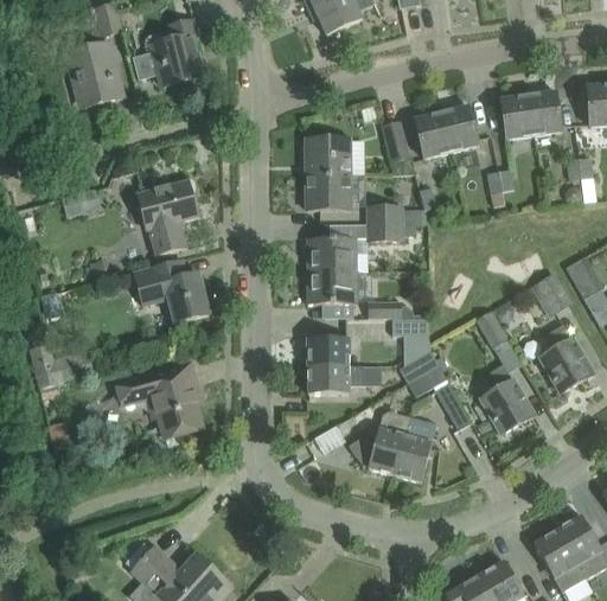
[(327,0),(314,6),(326,33),(362,17),(357,8),(372,1),(372,0),(327,0)]
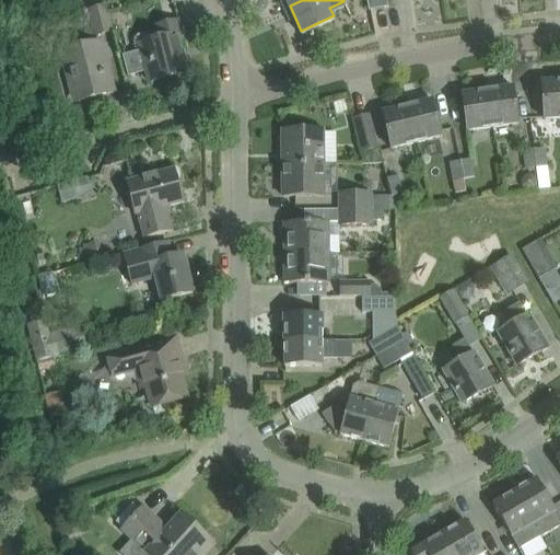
[(88,7),(94,33),(112,27),(105,2),(88,7)]
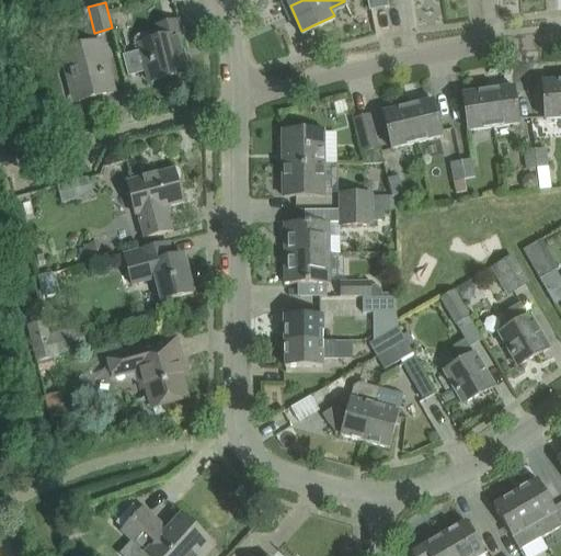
[(141,47),(123,52),(128,71),(146,66),(149,78),(186,68),(176,32),(182,30),(179,16),(155,22),(158,37),(140,42),(141,47)]
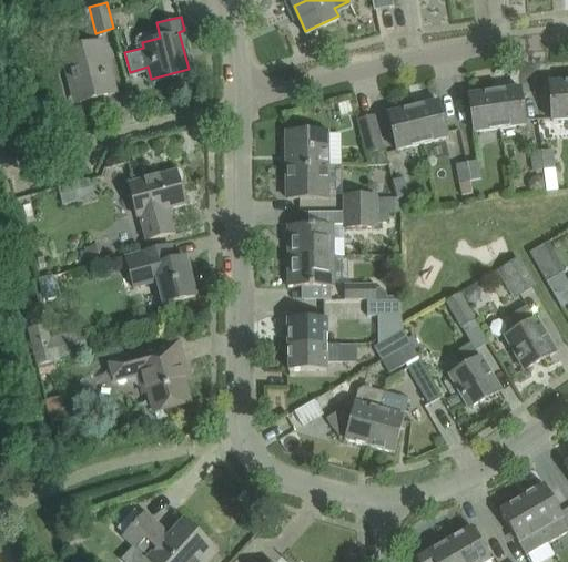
[(102,39),(61,49),(73,99),(115,89),(102,39)]
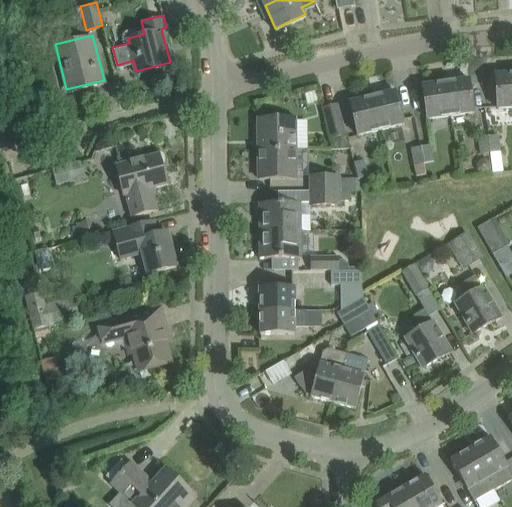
[(511,69),(495,71),(497,106),(511,105),(511,69)]
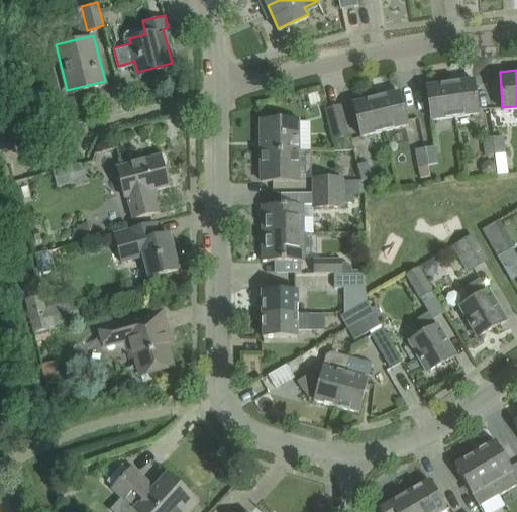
[(474,76),(449,79),(454,114),(479,111),(474,76)]
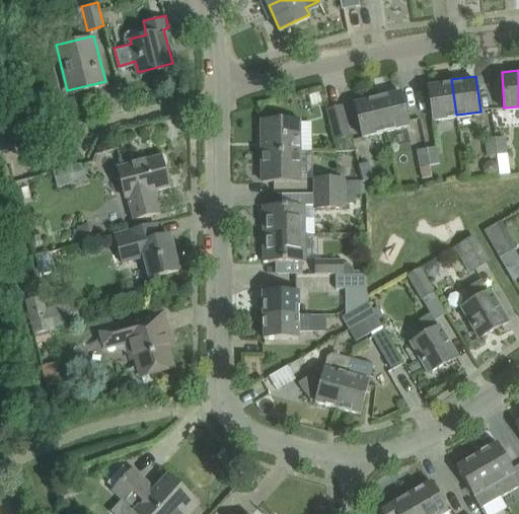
[(456,115),(451,79),(428,83),(433,119),(456,115)]
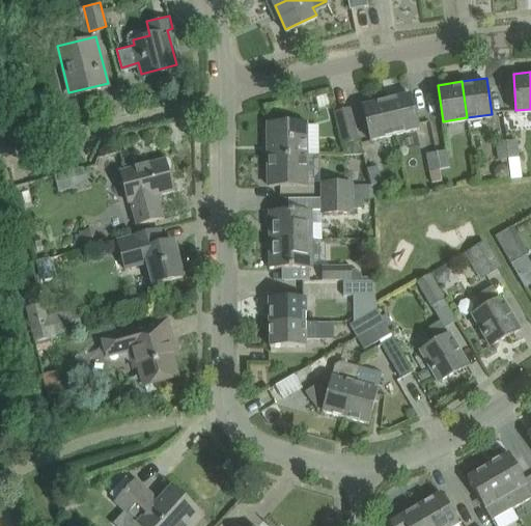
[(410,90),(386,97),(395,132),(419,127),(410,90)]
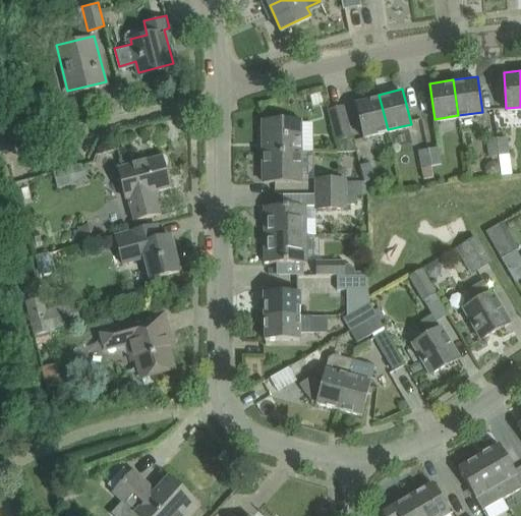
[(388,129),(379,95),(355,100),(364,135),(388,129)]
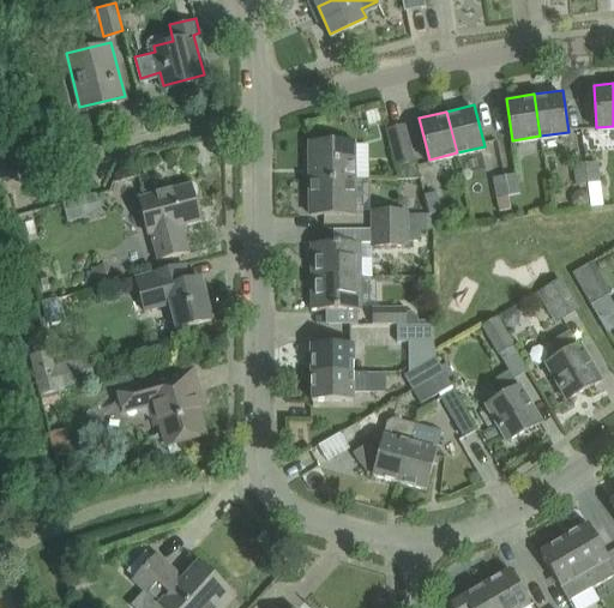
[(386,126),(396,161),(415,156),(405,121),(386,126)]
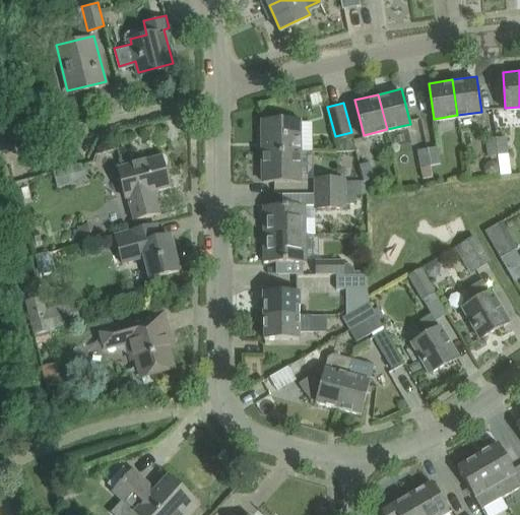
[(262,117),(262,148),(300,147),(300,117),(262,117)]
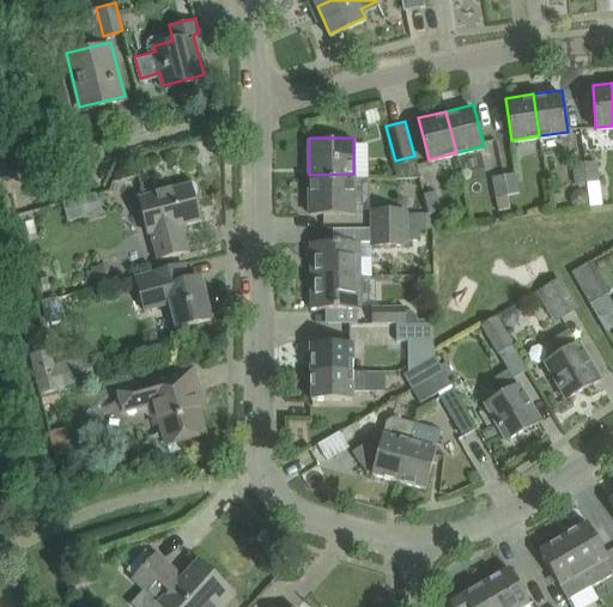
[(414,156),(395,161),(399,175),(419,174),(414,156)]
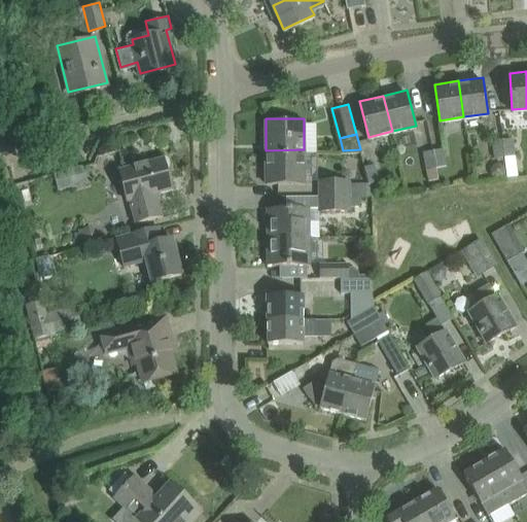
[(513,136),(500,137),(502,154),(515,153),(513,136)]
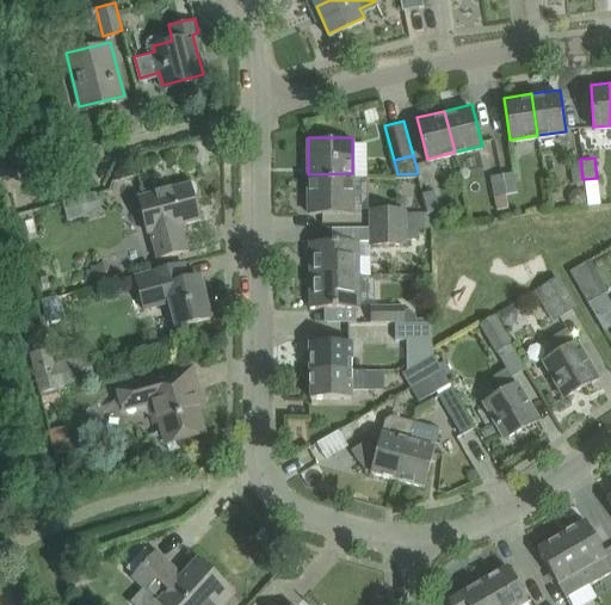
[(572,180),(582,179),(580,159),(569,160),(572,180)]
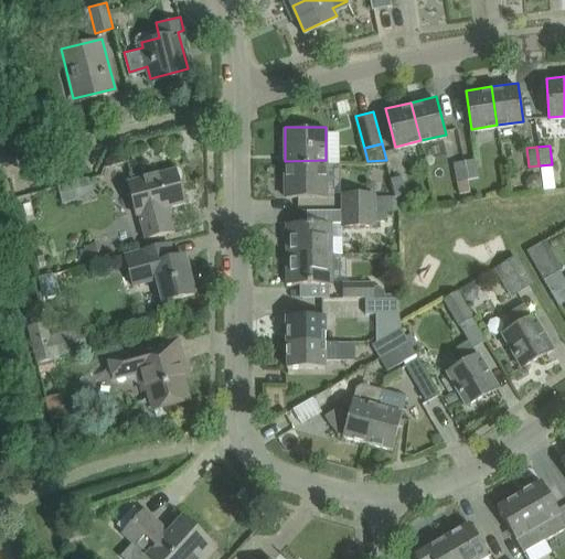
[(462,158),(467,176),(478,174),(475,156),(462,158)]
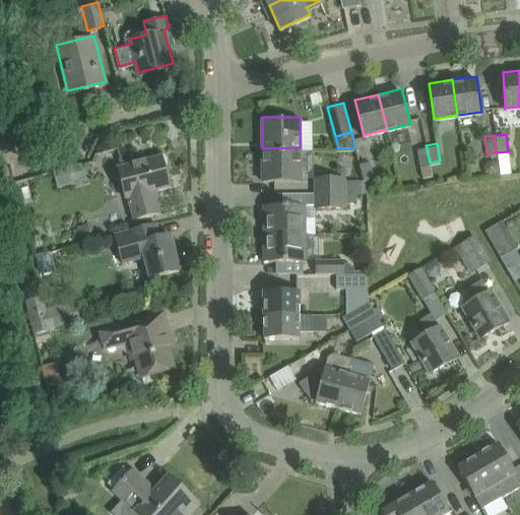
[(416,147),(421,176),(432,174),(430,163),(426,145),(416,147)]
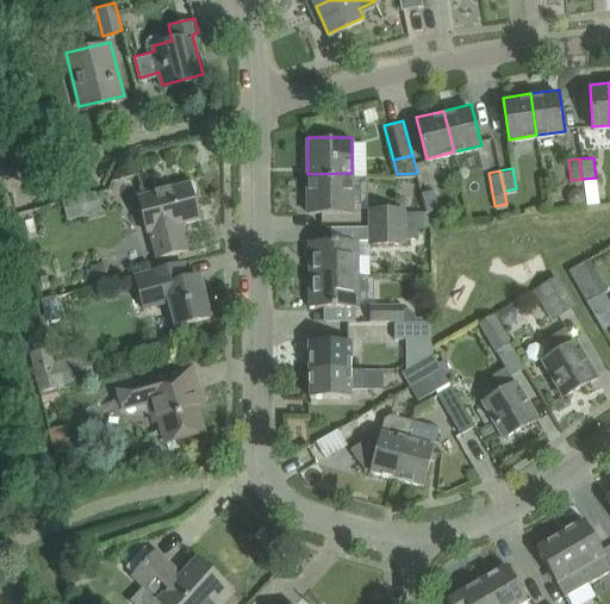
[(307,174),(307,209),(352,209),(352,173),(307,174)]
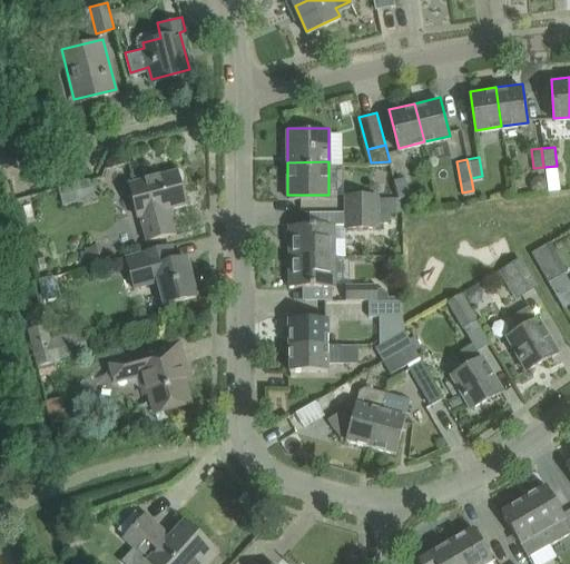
[(175,230),(168,206),(185,201),(176,168),(129,180),(138,216),(141,216),(147,238),(175,230)]
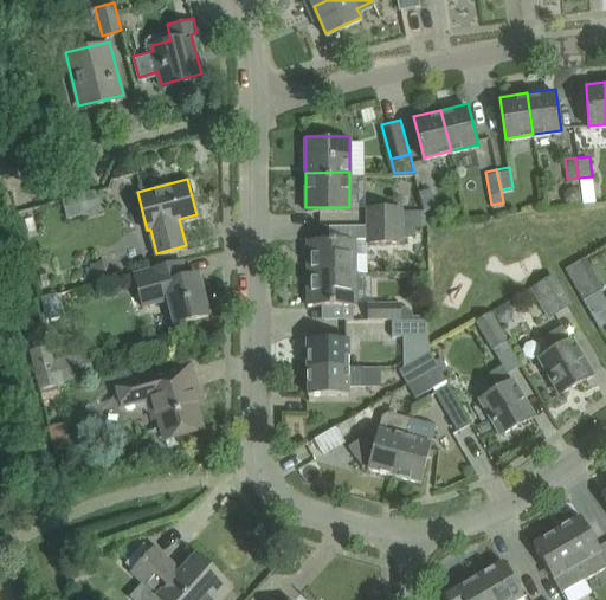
[(567,185),(562,191),(563,198),(569,201),(577,200),(580,195),(579,188),(574,184),(567,185)]
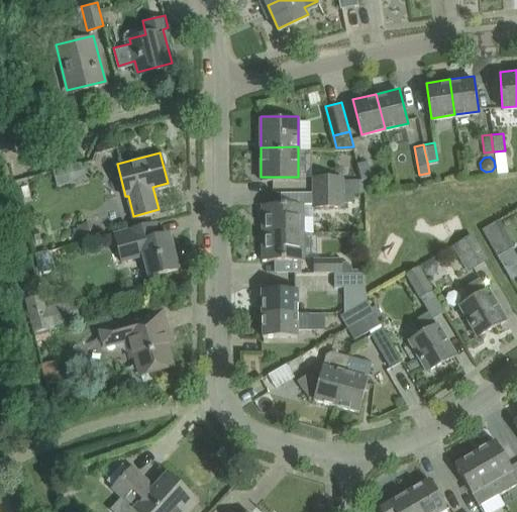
[(356,161),(360,177),(362,178),(371,175),(367,159),(356,161)]
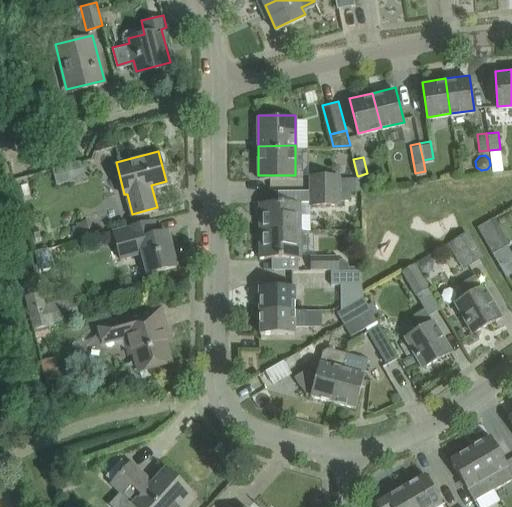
[(64,162),(52,166),(57,182),(68,179),(64,162)]
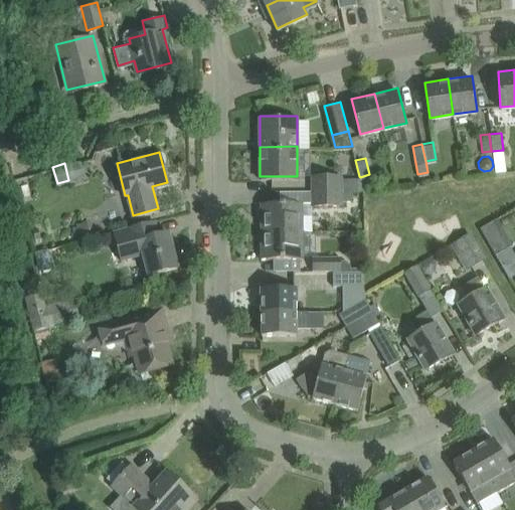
[(311,189),(350,189),(363,188),(360,177),(359,176),(341,176),(341,173),(311,174),(311,189)]
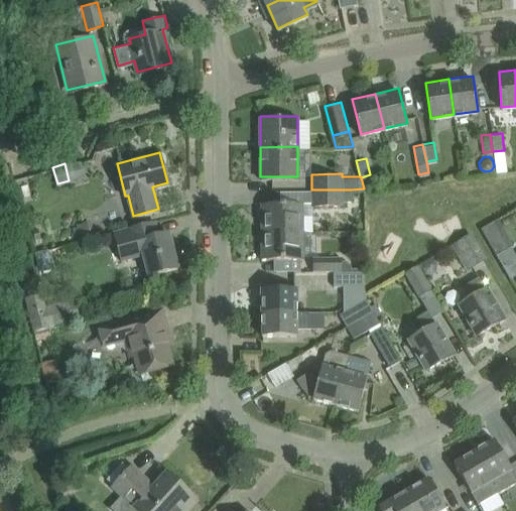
[(351,189),(311,189),(312,204),(342,203),(342,200),(352,200),(351,189)]
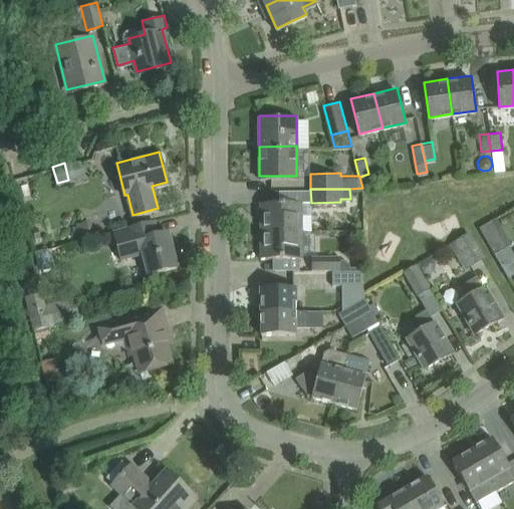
[(260,201),(260,229),(297,228),(311,228),(311,213),(301,213),(301,200),(260,201)]
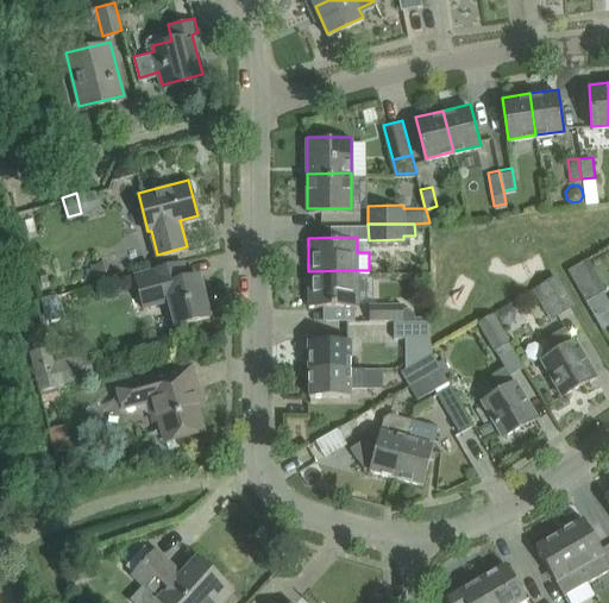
[(142,302),(169,296),(175,322),(209,313),(199,271),(187,275),(182,258),(135,270),(142,302)]
